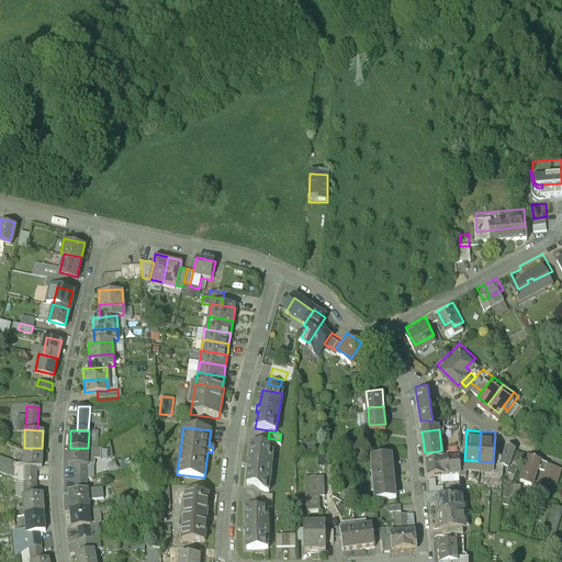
[(512,448),(515,439),(506,436),(502,450),(499,457),(503,458),(507,459),(512,448)]
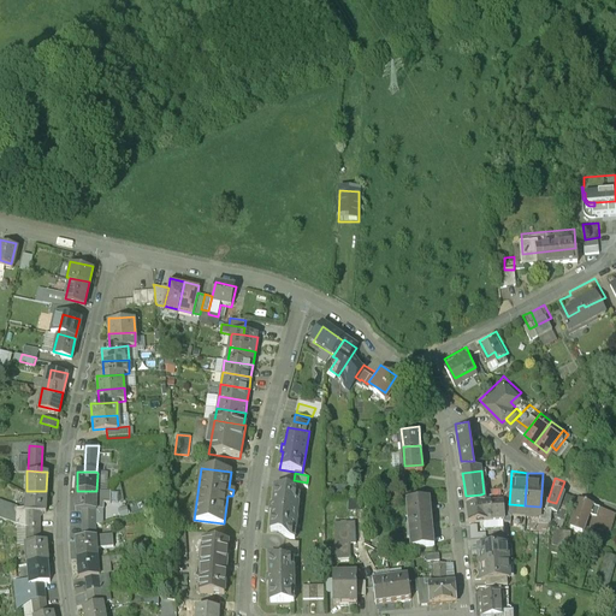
[(273,513),(271,532),(294,534),(298,490),(276,487),(274,505),(272,504),(271,513),(273,513)]
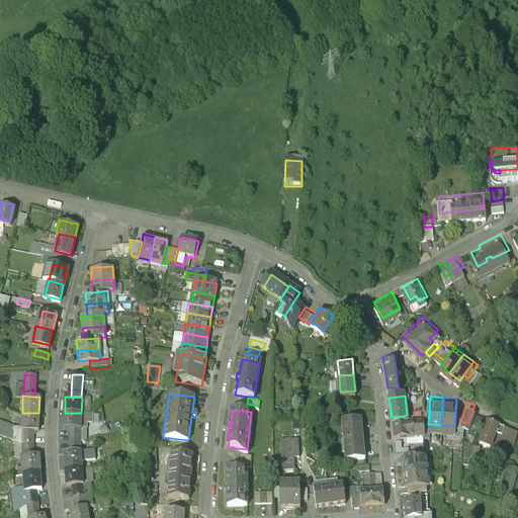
[(488,411),(479,433),(490,437),(496,420),(497,417),(498,414),(488,411)]
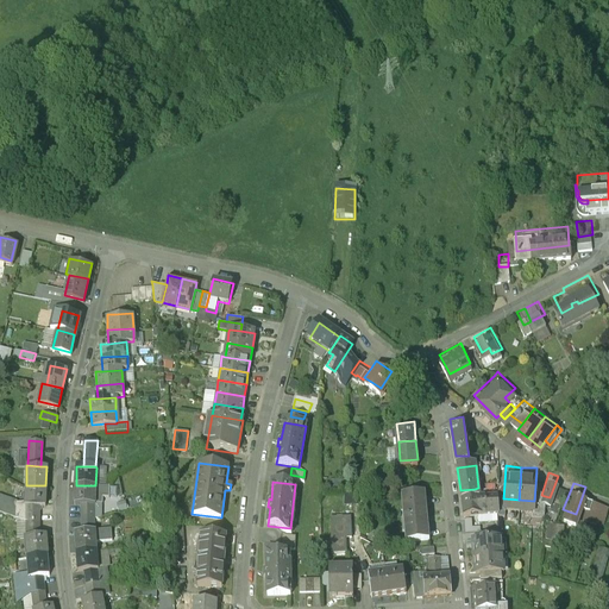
[(17,502),(17,500),(0,494),(0,512),(24,521),(26,521),(26,504),(39,504),(45,504),(45,485),(26,485),(26,502),(17,502)]
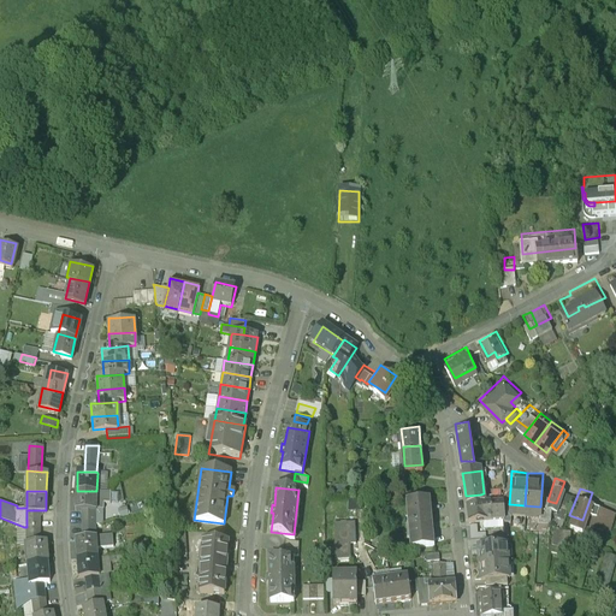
[(104,503),(110,503),(111,492),(96,491),(77,491),(76,510),(82,510),(95,511),(96,511),(96,508),(104,508),(104,503)]
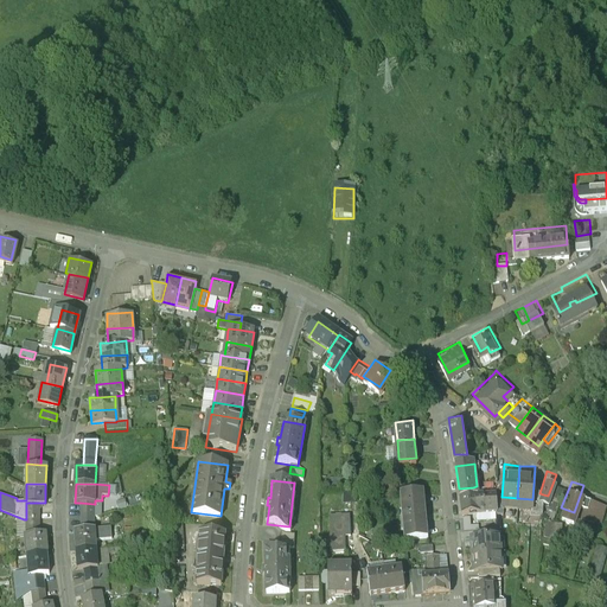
[(398,486),(403,534),(428,530),(422,484),(398,486)]
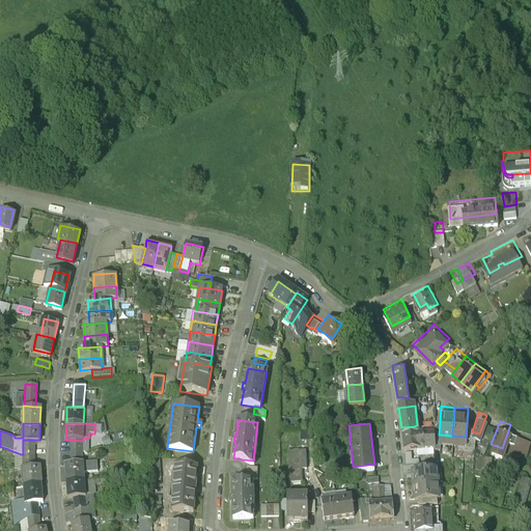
[(417,425),(414,426),(415,442),(432,441),(431,424),(417,425)]
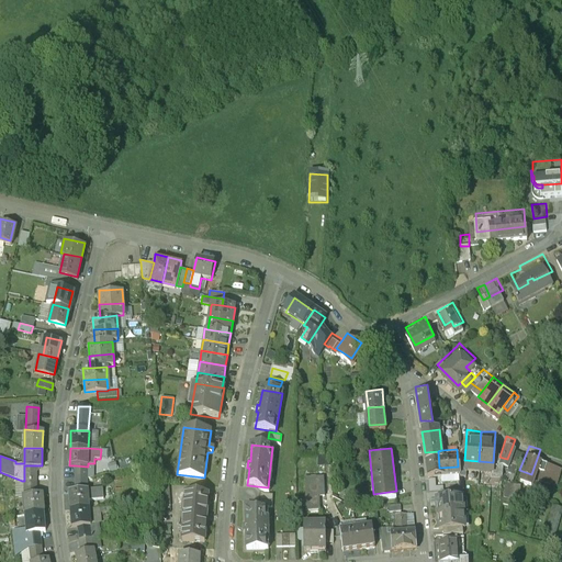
[(502,468),(503,458),(499,457),(502,450),(494,449),(493,462),(492,462),(491,467),(502,468)]
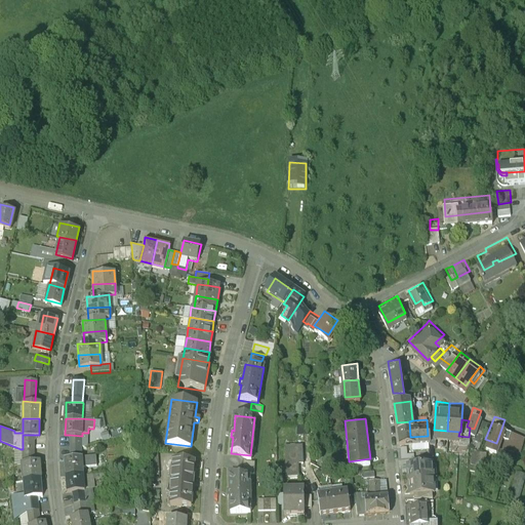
[(409,421),(397,422),(399,438),(410,437),(409,421)]
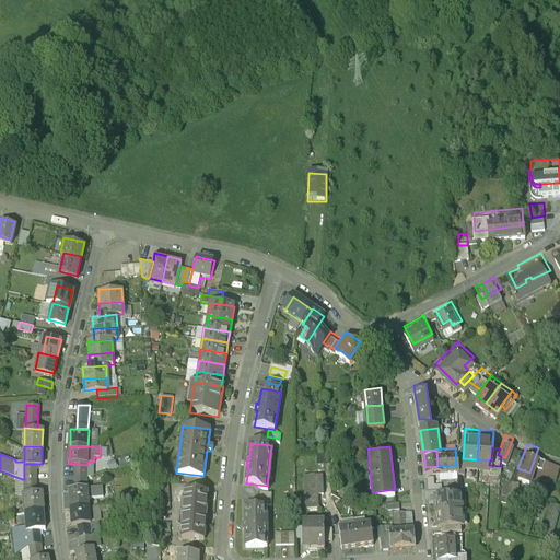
[(24,479),(23,493),(35,492),(36,464),(24,464),(24,479)]
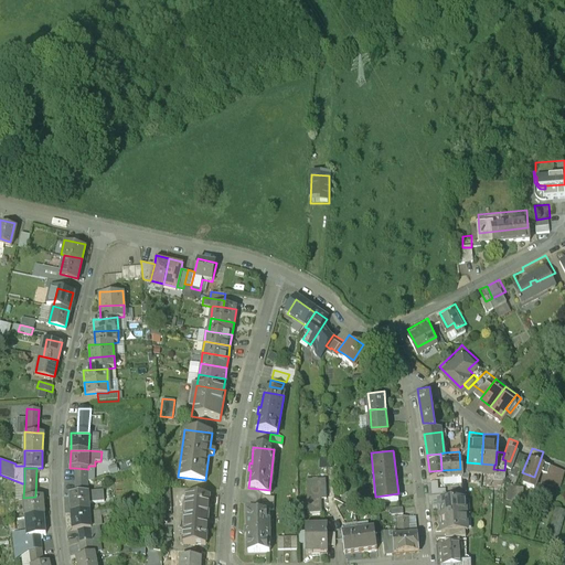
[(87,492),(87,469),(75,468),(76,493),(87,492)]
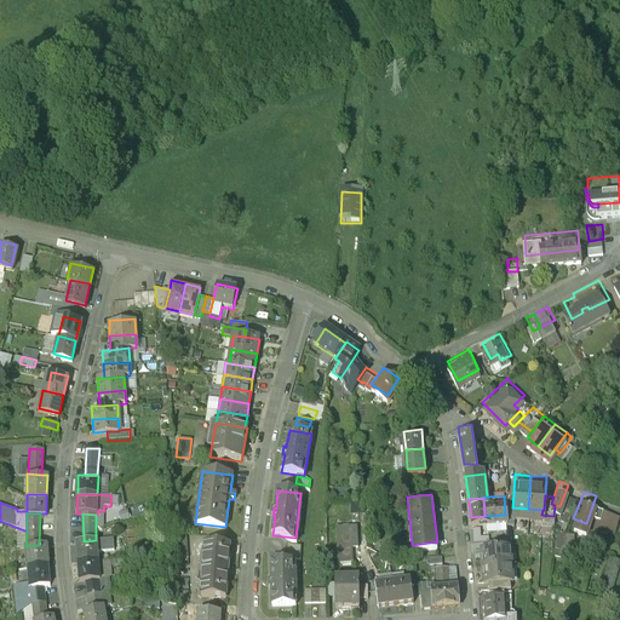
[(336,528),(337,558),(351,557),(351,527),(336,528)]
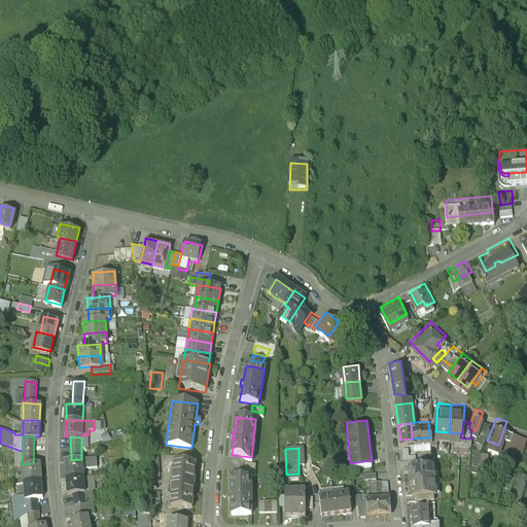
[(71,460),(65,461),(66,478),(83,476),(83,469),(97,468),(97,458),(81,459),(71,460)]
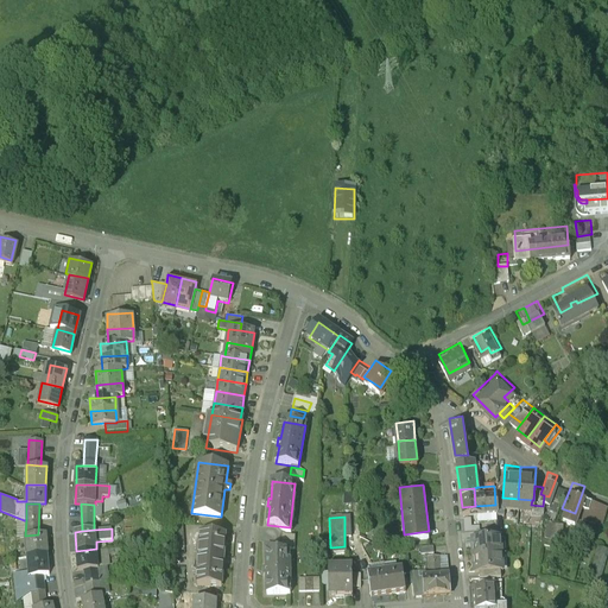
[(295,530),(282,530),(280,543),(295,544),(295,530)]
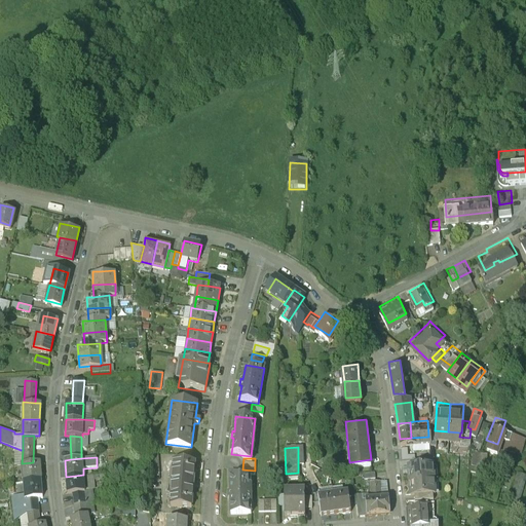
[(408,459),(409,474),(434,472),(433,458),(429,458),(412,459),(408,459)]
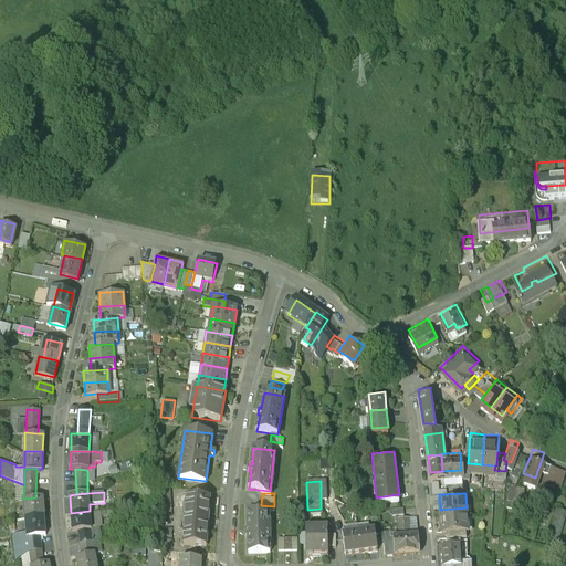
[(210,498),(187,496),(184,544),(207,545),(210,498)]
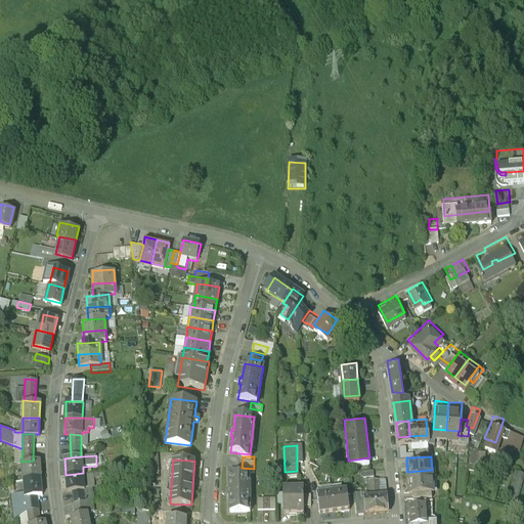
[(22,462),(24,478),(40,477),(39,461),(33,461),(22,462)]
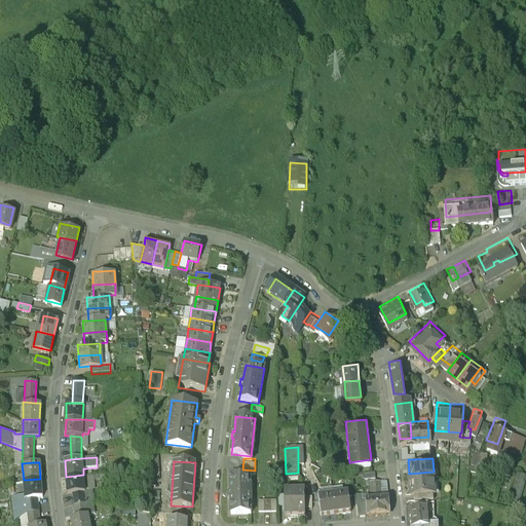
[(511,462),(503,488),(519,493),(523,478),(518,477),(521,465),(511,462)]
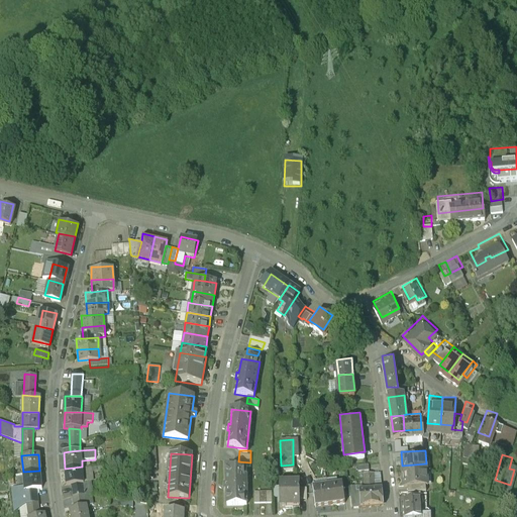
[(402,466),(403,481),(407,480),(424,479),(427,479),(426,463),(402,466)]
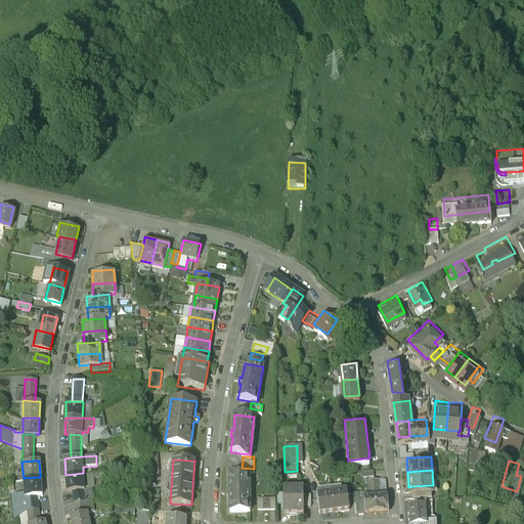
[(229,493),(229,508),(250,508),(250,471),(229,471),(229,486),(227,486),(227,493),(229,493)]
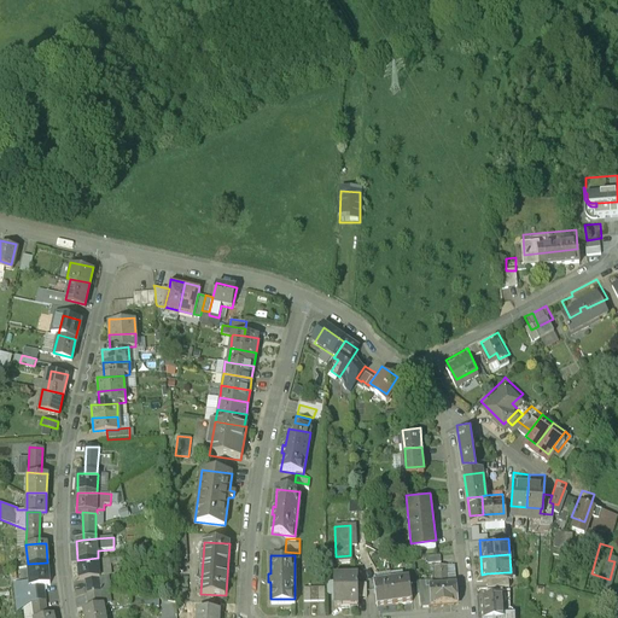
[(99,578),(98,558),(77,560),(80,579),(86,579),(99,578)]
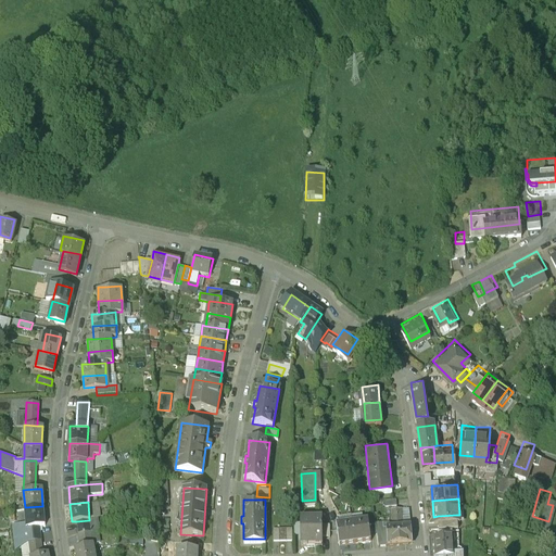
[(391,504),(391,509),(392,516),(402,515),(401,503),(391,504)]
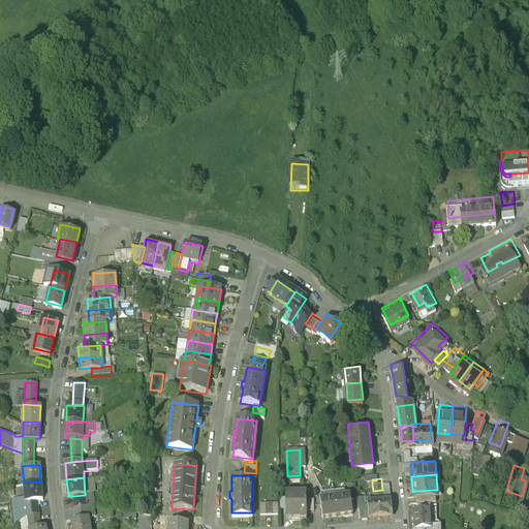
[(40,481),(24,483),(25,499),(26,499),(37,498),(42,498),(40,481)]
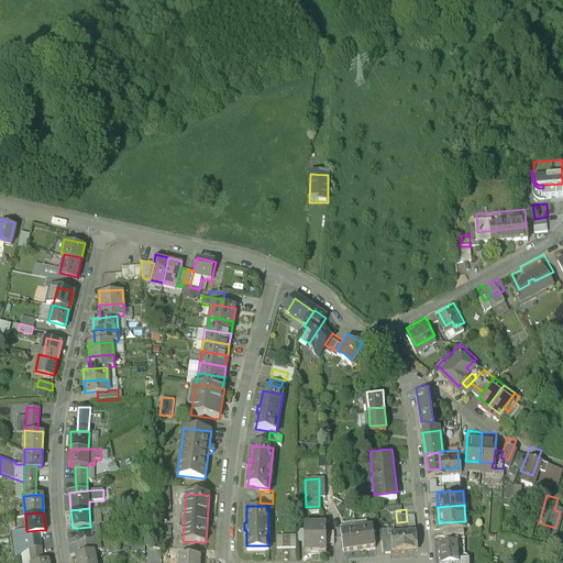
[(304,536),(305,548),(311,548),(311,544),(327,544),(327,539),(326,527),(326,517),(304,518),(304,525),(304,536)]
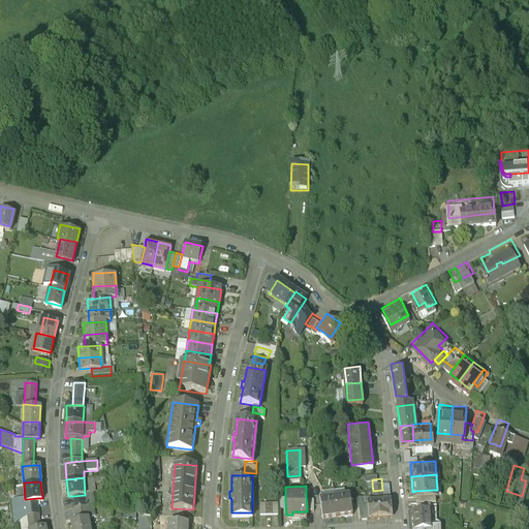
[(335,491),(338,511),(352,509),(349,489),(335,491)]
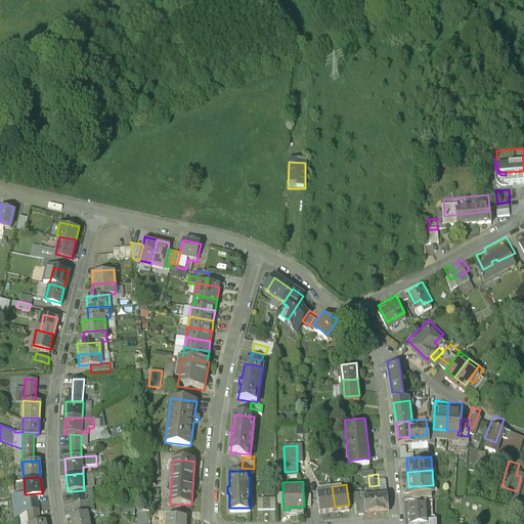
[(363,491),(364,509),(388,507),(386,489),(380,490),(379,485),(369,486),(369,490),(363,491)]
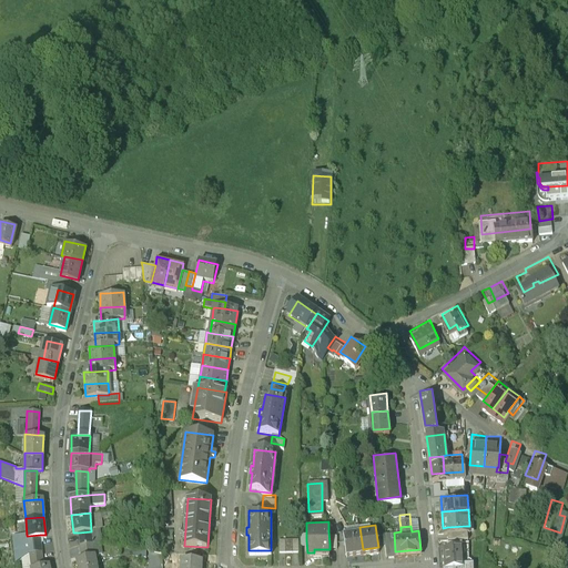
[(344,529),(346,550),(363,549),(359,527),(344,529)]
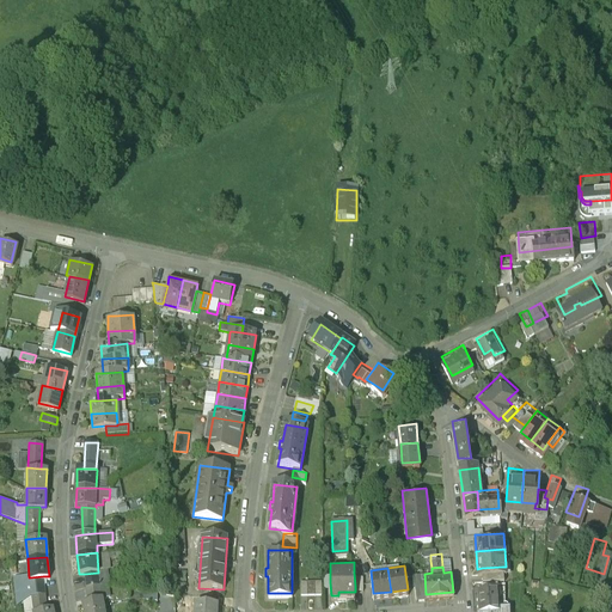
[(98,573),(85,574),(89,601),(101,599),(98,573)]
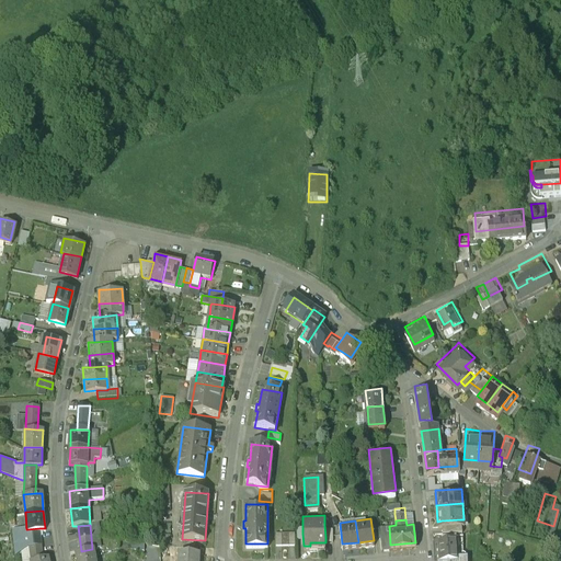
[(27,529),(31,559),(43,557),(39,528),(27,529)]
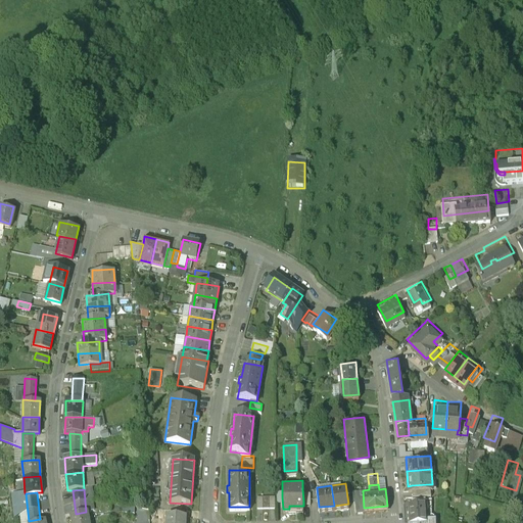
[(255,506),(275,505),(275,492),(255,492),(255,506)]
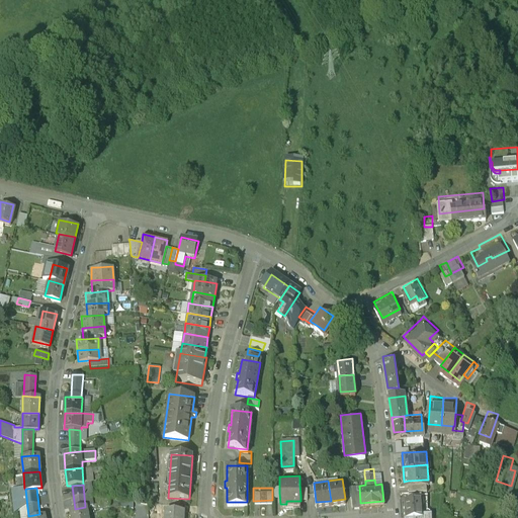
[(404,493),(406,512),(423,511),(421,491),(409,492),(404,493)]
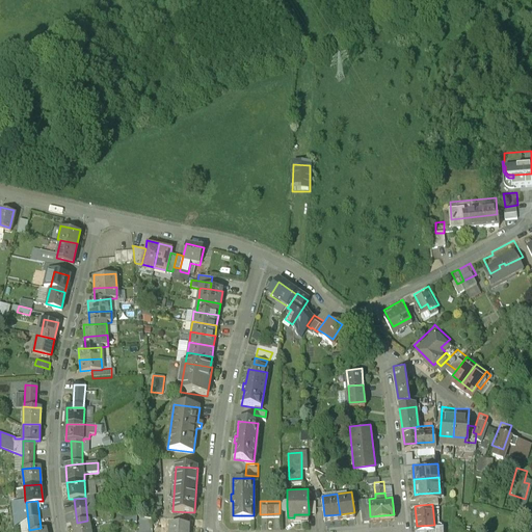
[(90,531),(88,521),(87,521),(77,523),(72,524),(73,531),(90,531)]
